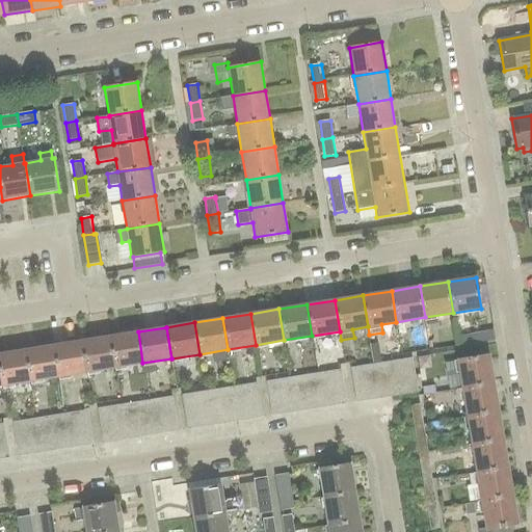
[(142,363),(138,331),(109,337),(114,368),(142,363)]
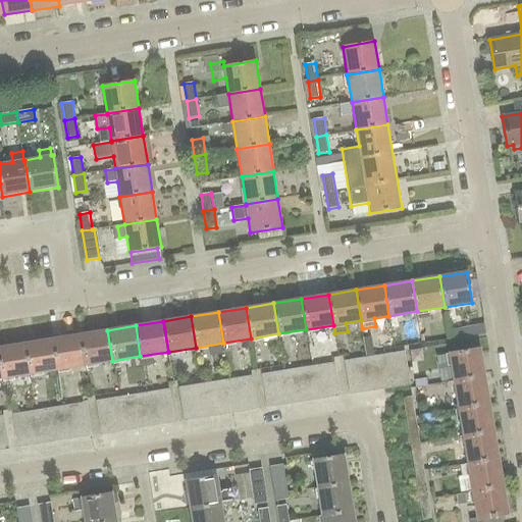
[(474,325),(453,328),(454,338),(476,334),(474,325)]
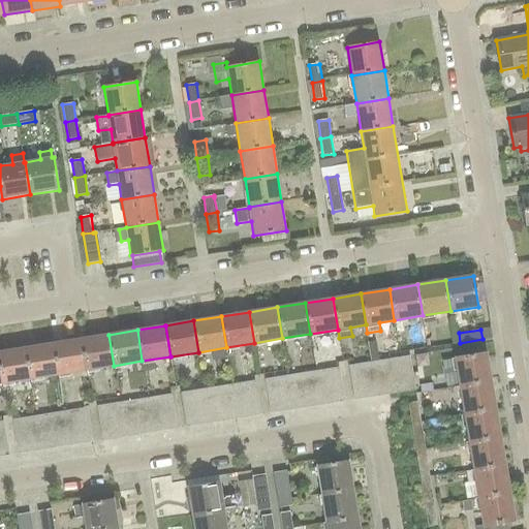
[(114,366),(109,335),(81,339),(86,370),(114,366)]
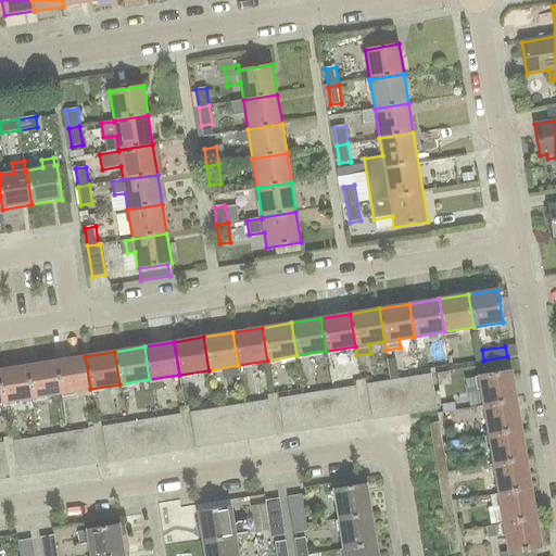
[(90,389),(85,356),(55,361),(61,393),(62,402),(75,400),(74,391),(90,389)]
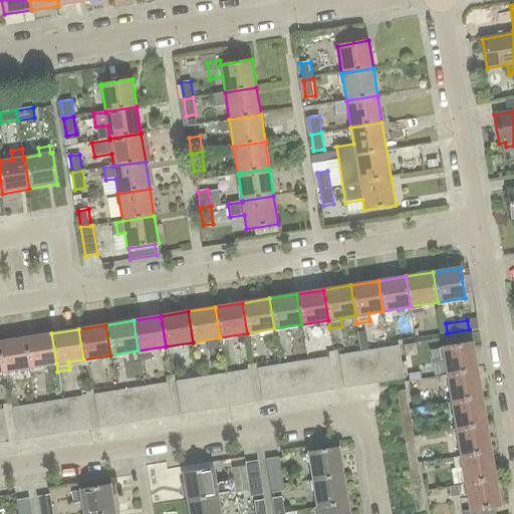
[(366,330),(358,332),(361,352),(363,351),(369,350),(366,330)]
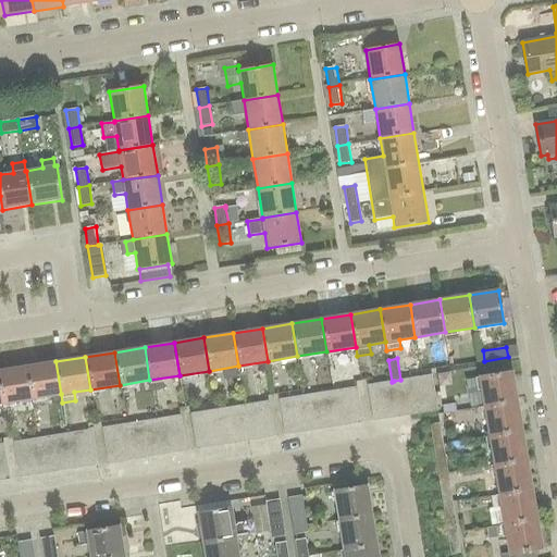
[(61,394),(56,361),(26,367),(32,399),(61,394)]
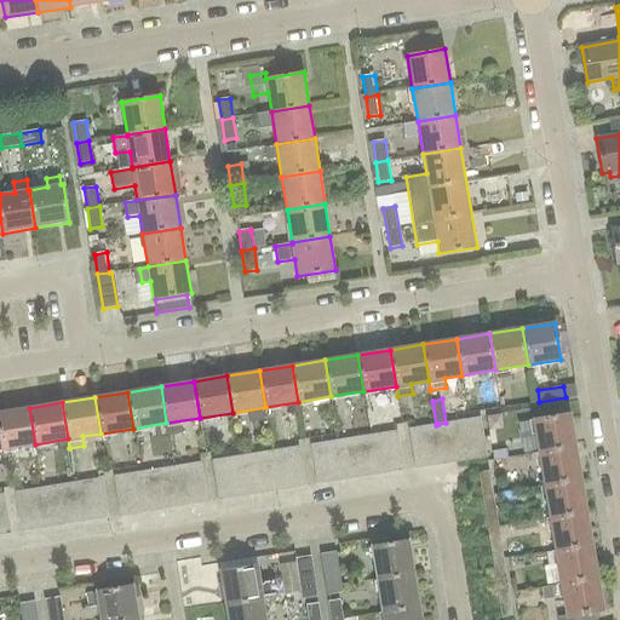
[(35,445),(29,408),(0,412),(0,435),(3,449),(35,445)]
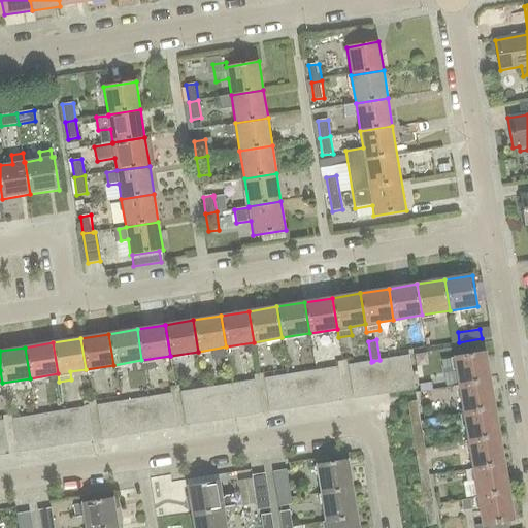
[(490,380),(485,352),(454,357),(456,371),(459,385),(490,380)]
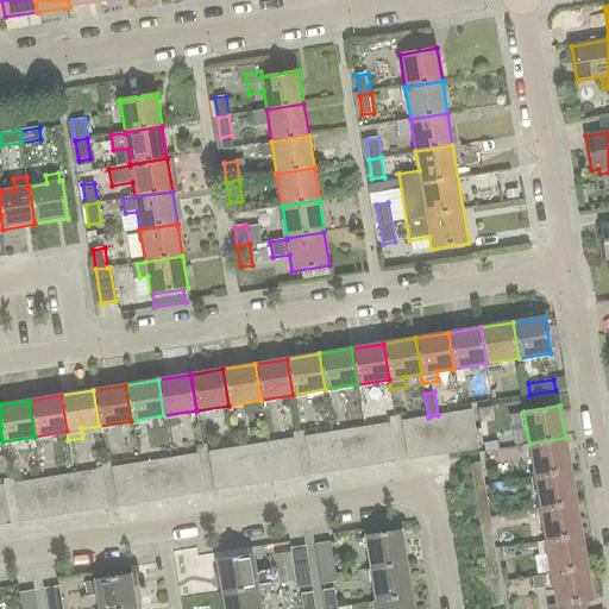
[(396,416),(395,407),(387,408),(388,418),(396,416)]
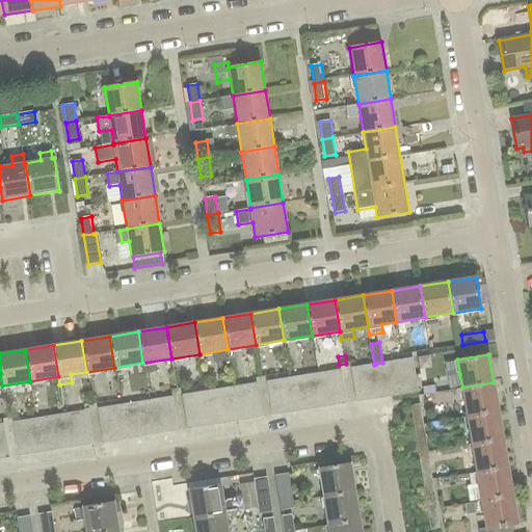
[(413,358),(400,361),(402,369),(414,367),(413,358)]
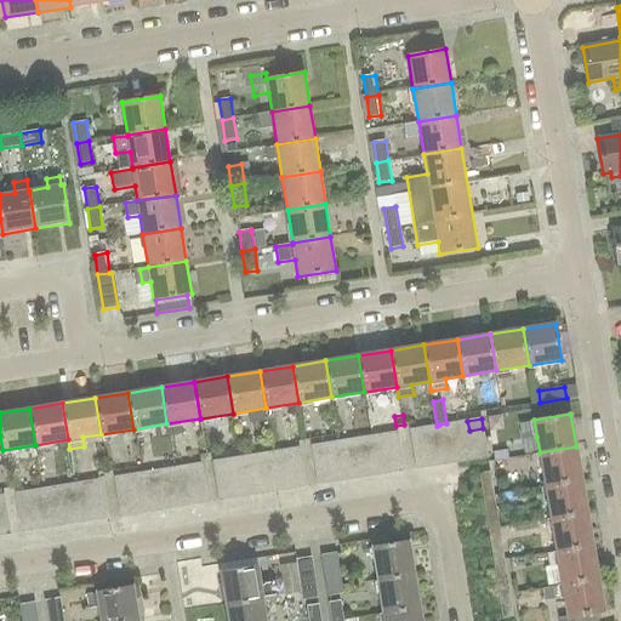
[(536,437),(534,420),(519,422),(523,439),(536,437)]
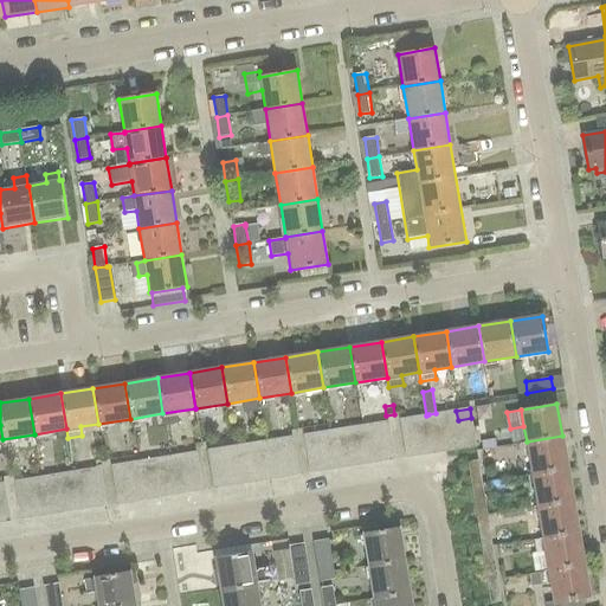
[(458,420),(456,411),(436,413),(429,414),(430,425),(444,423),(458,420)]
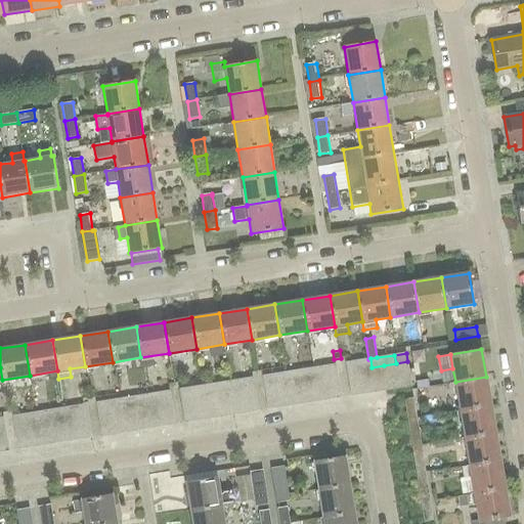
[(372,367),(370,358),(368,359),(346,362),(347,372),(359,369),(372,367)]
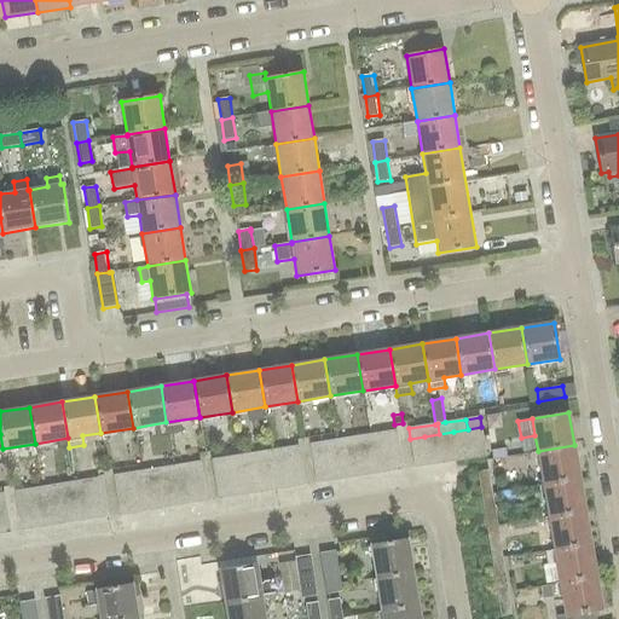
[(482,429),(456,433),(460,461),(487,456),(482,429)]
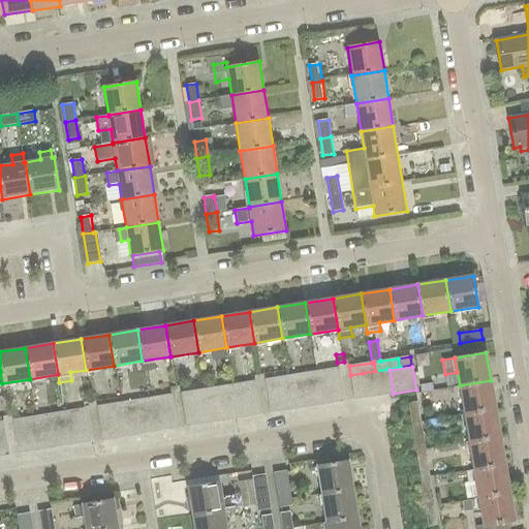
[(339,368),(314,371),(316,380),(329,378),(341,376),(339,368)]
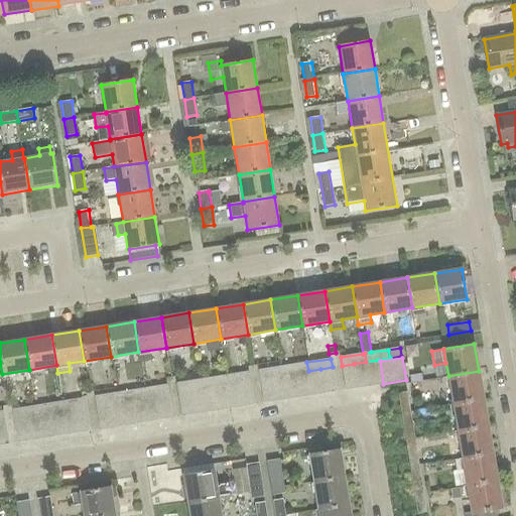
[(382,384),(378,360),(366,362),(370,386),(382,384)]
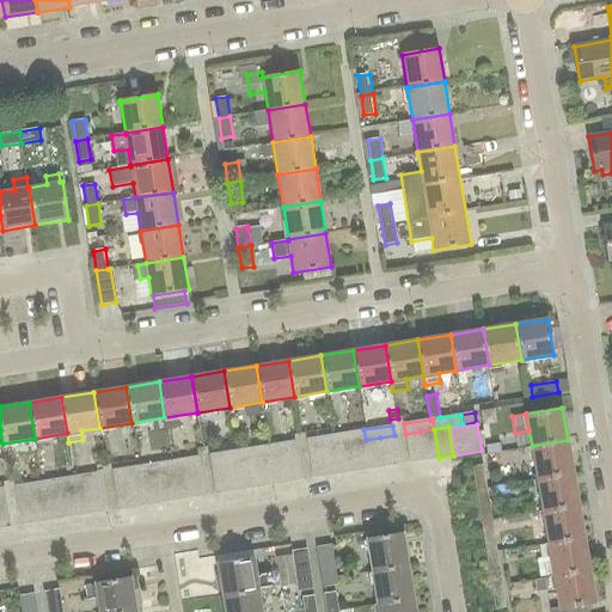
[(366,440),(363,429),(335,434),(337,445),(352,442),(366,440)]
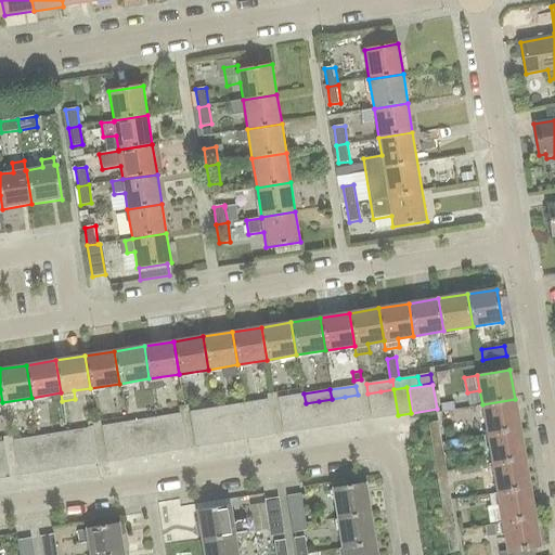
[(394,389),(381,391),(385,417),(398,415),(394,389)]
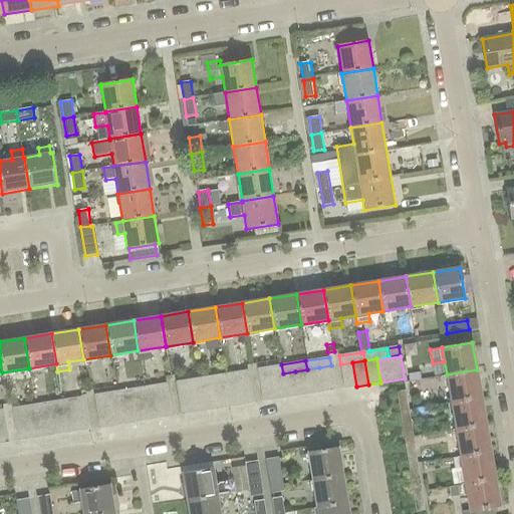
[(356,387),(352,362),(340,364),(344,389),(356,387)]
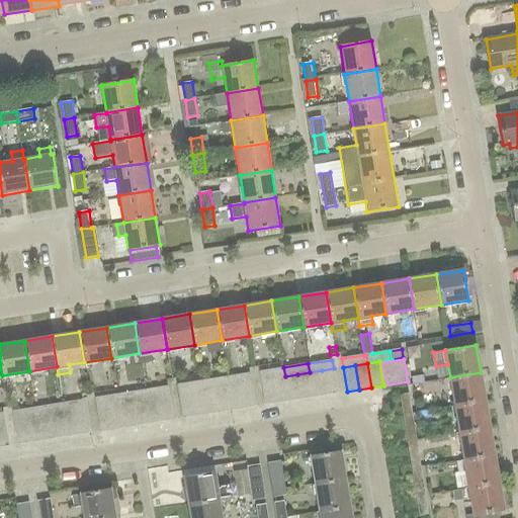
[(285,376),(283,367),(259,371),(261,380),(273,378),(285,376)]
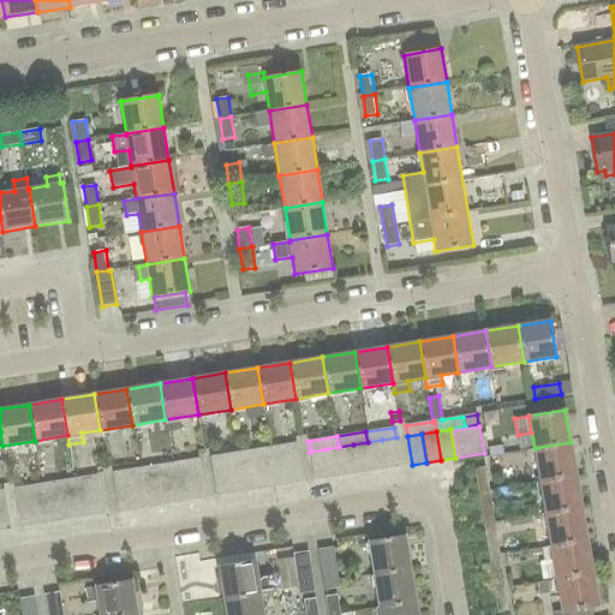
[(401,466),(396,437),(382,440),(387,469),(401,466)]
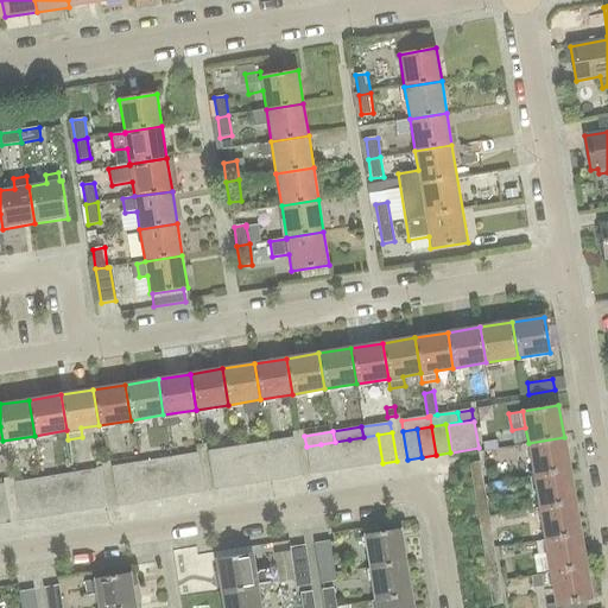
[(382,463),(378,435),(363,437),(368,466),(382,463)]
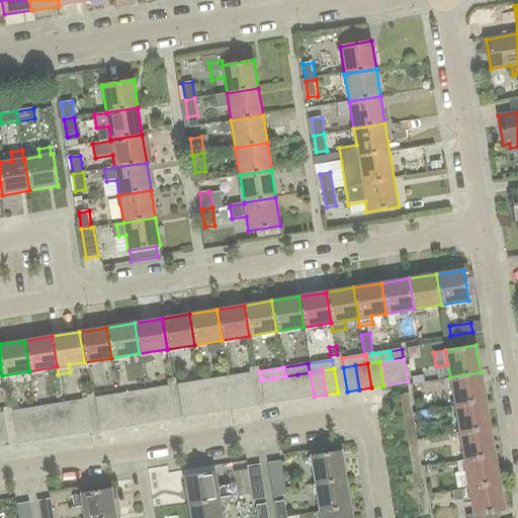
[(250,372),(226,376),(228,385),(240,383),(252,381),(250,372)]
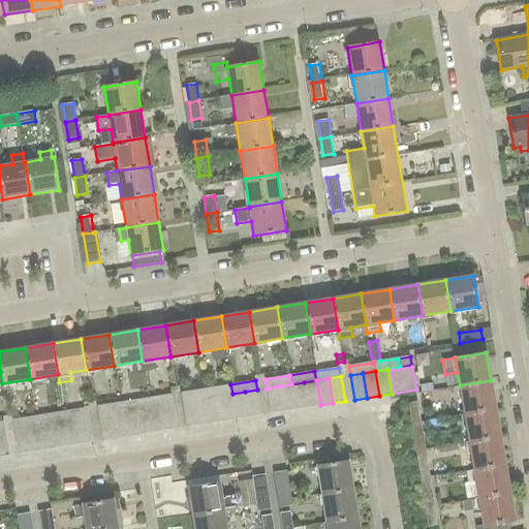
[(320,405),(316,380),(304,382),(308,407),(320,405)]
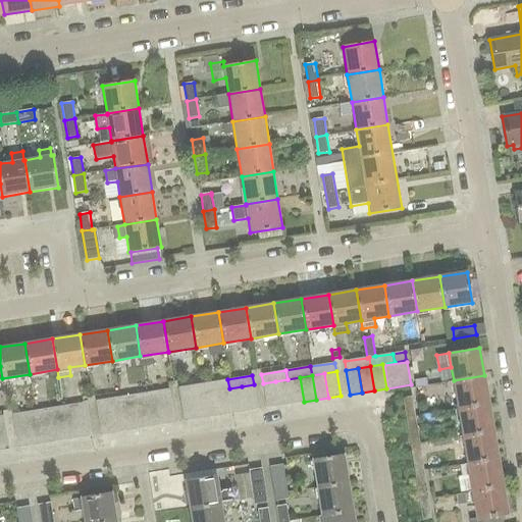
[(488,404),(484,375),(454,380),(458,409),(488,404)]
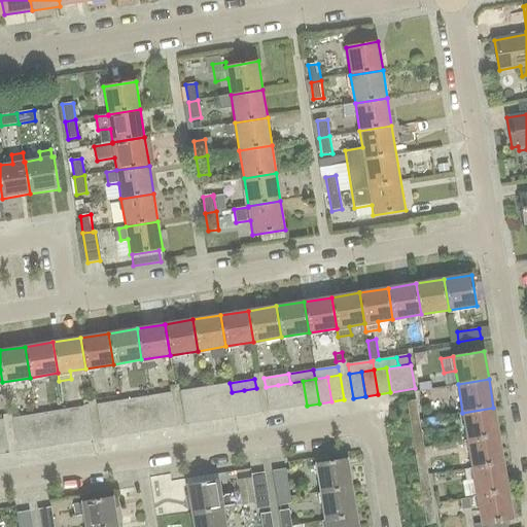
[(307,406),(303,381),(290,383),(294,408),(307,406)]
